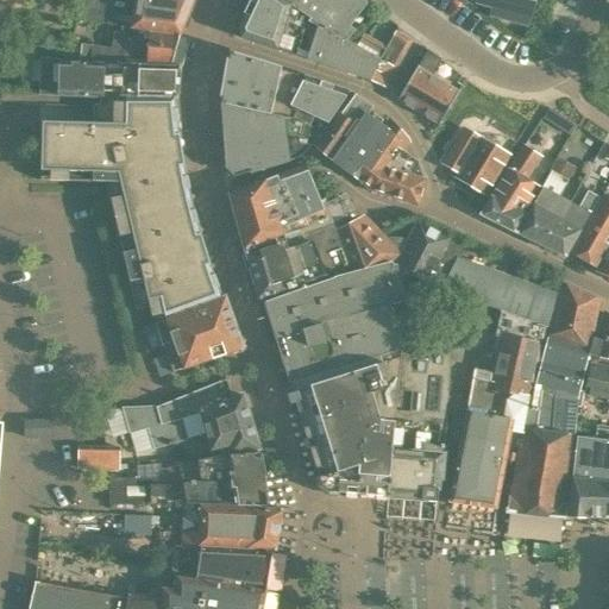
[(135,0),(131,30),(139,32),(182,38),(194,0),(135,0)]
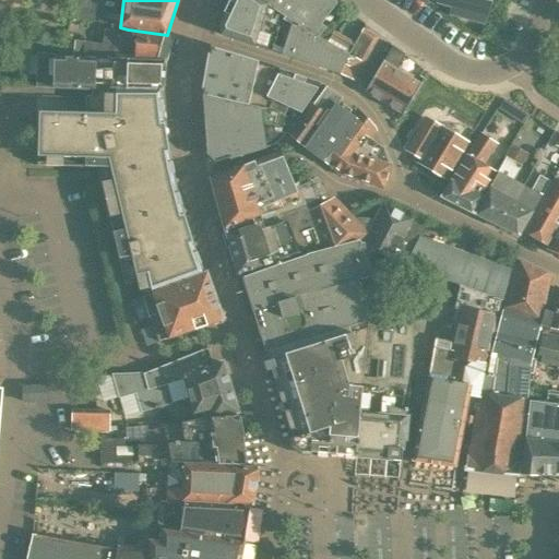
[(276,32),(282,33),(284,22),(282,21),(283,16),(258,0),(229,0),(215,28),(215,31),(216,32),(217,34),(270,51),(276,32)]
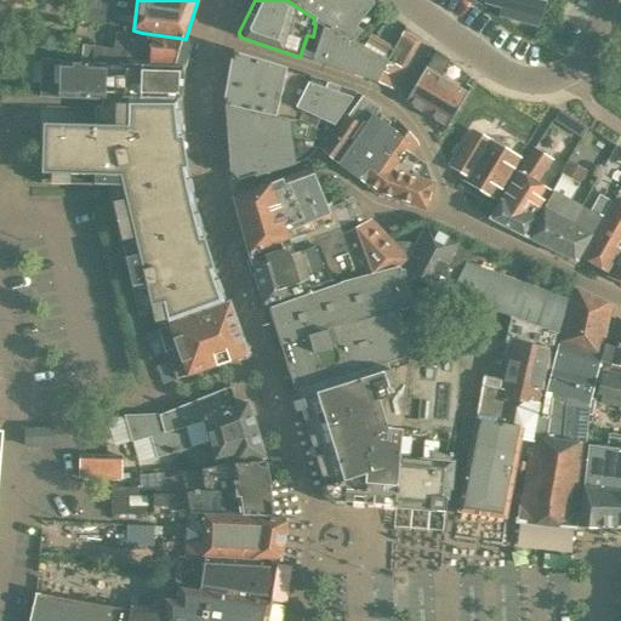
[(366,0),(286,0),(314,18),(313,23),(315,24),(343,40),(371,4),(366,0)]
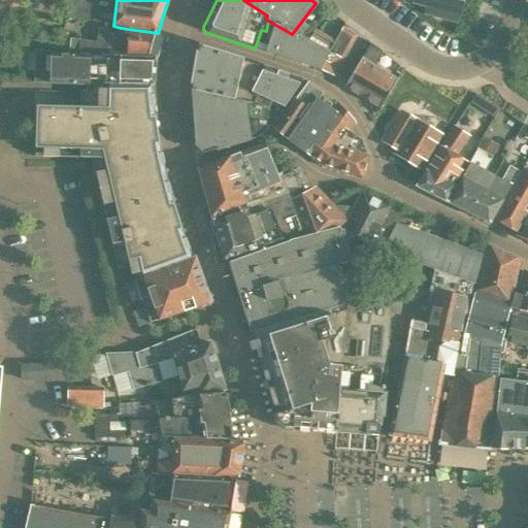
[(415,0),(414,7),(456,19),(460,0),(415,0)]
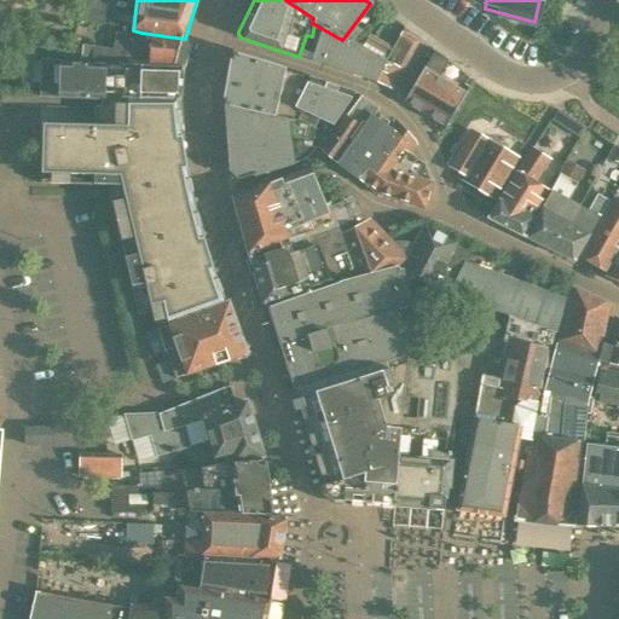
[(314,24),(312,36),(318,39),(311,61),(388,87),(398,69),(342,40),(314,24)]
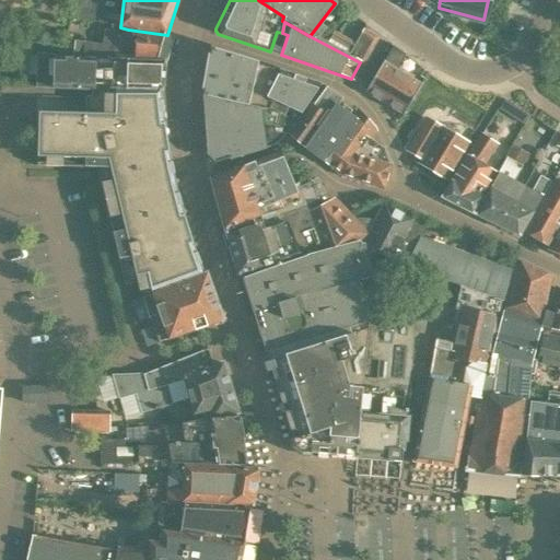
[(74,43),(72,57),(93,58),(164,61),(164,60),(156,60),(161,35),(112,27),(111,32),(105,31),(102,47),(74,43)]
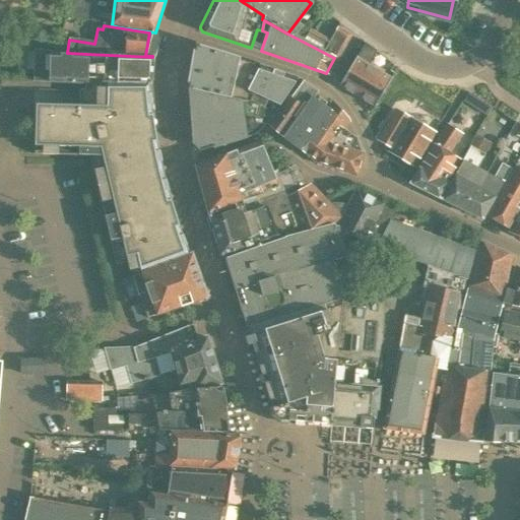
[(365,43),(355,59),(354,58),(339,84),(375,107),(391,79),(368,66),(376,52),(365,43)]
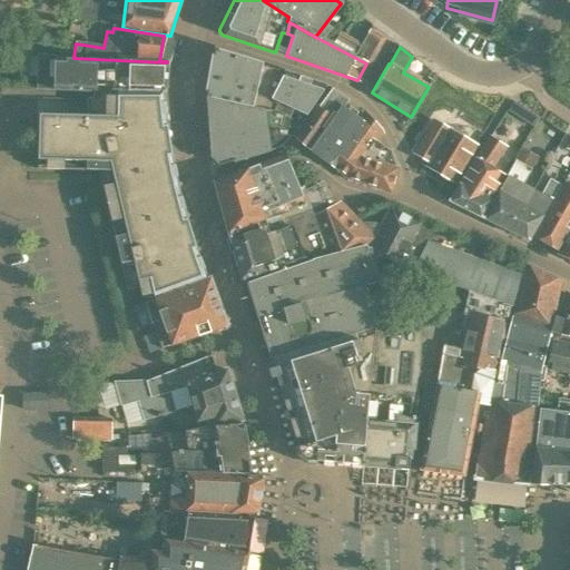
[(263,110),(273,110),(276,102),(277,100),(272,98),(284,74),(214,50),(207,86),(205,96),(263,110)]
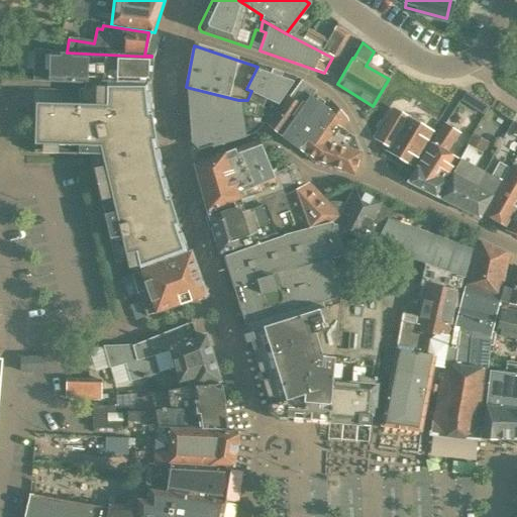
[(84,83),(84,84),(86,84),(86,54),(67,53),(67,54),(49,53),(49,50),(33,49),(32,81),(49,82),(84,83)]
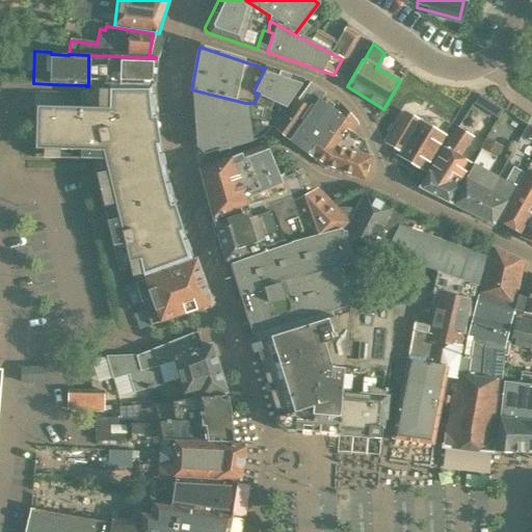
[(130,269),(134,281),(193,261),(193,259),(183,233),(174,204),(166,175),(160,147),(155,116),(152,87),(152,86),(154,86),(156,58),(88,55),(88,86),(86,86),(86,94),(81,94),(80,109),(37,107),(34,158),(91,159),(118,271),(130,269)]
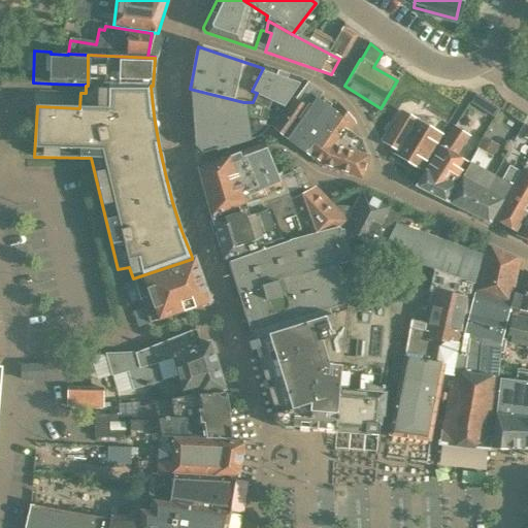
[(263,68),(252,91),(257,93),(256,95),(258,96),(283,107),(300,80),(263,68)]
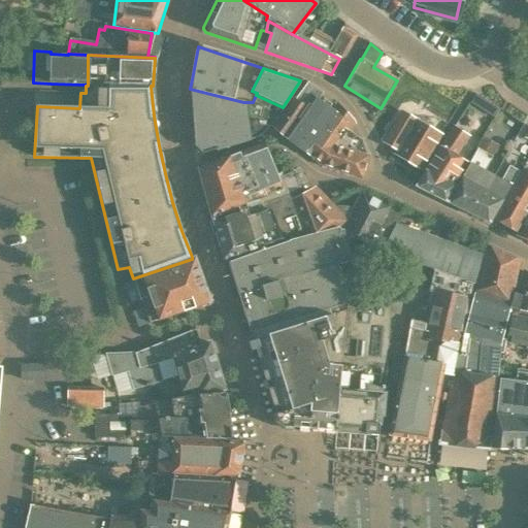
[(305,80),(270,126),(282,136),(308,156),(337,113),(326,105),(318,100),(322,93),(305,80)]
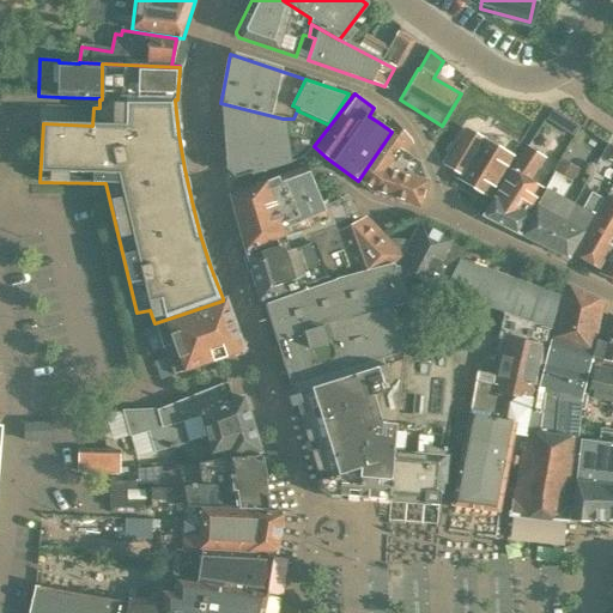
[(283,119),(220,103),(220,107),(225,170),(235,180),(299,161),(315,143),(309,138),(311,127),(295,120),(293,119),(283,119)]
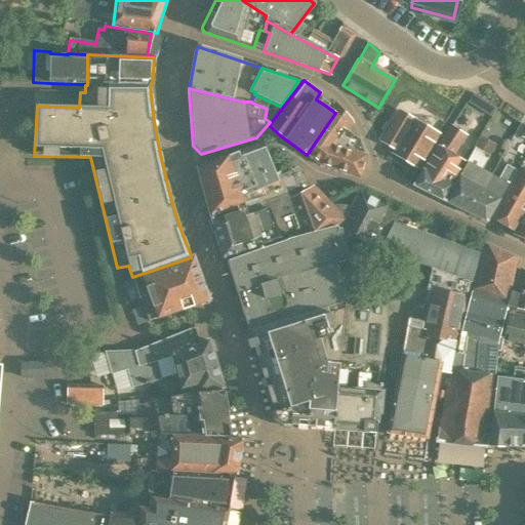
[(473,93),(469,101),(478,108),(483,101),(473,93)]
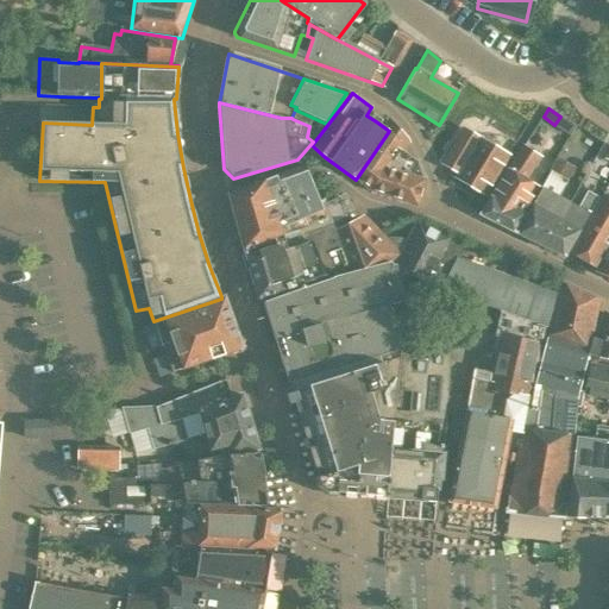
[(395,125),(389,131),(356,180),(371,192),(418,206),(422,196),(424,189),(424,180),(416,161),(415,161),(396,149),(405,136),(395,125)]
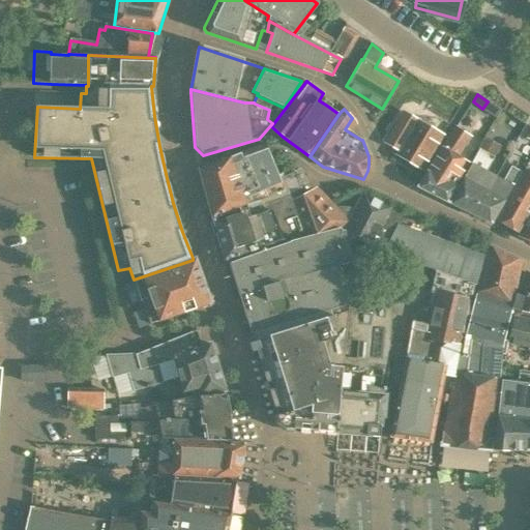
[(396,153),(422,170),(443,136),(416,120),(396,153)]
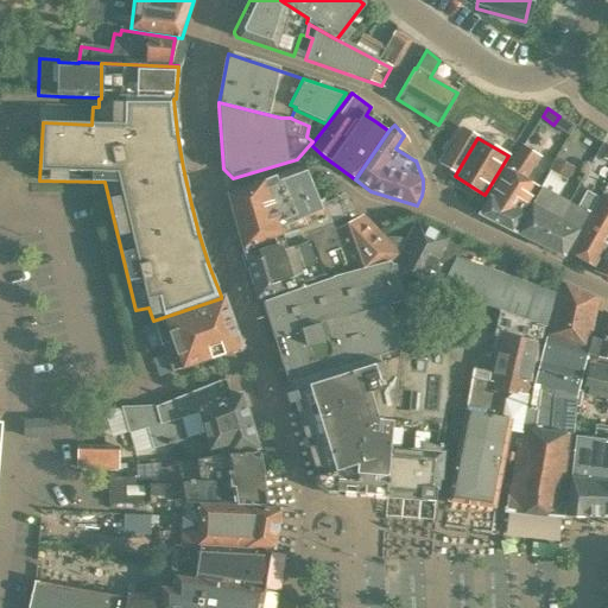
[(477,214),(513,232),(538,188),(556,159),(550,156),(532,184),(524,179),(539,157),(523,146),(477,214)]
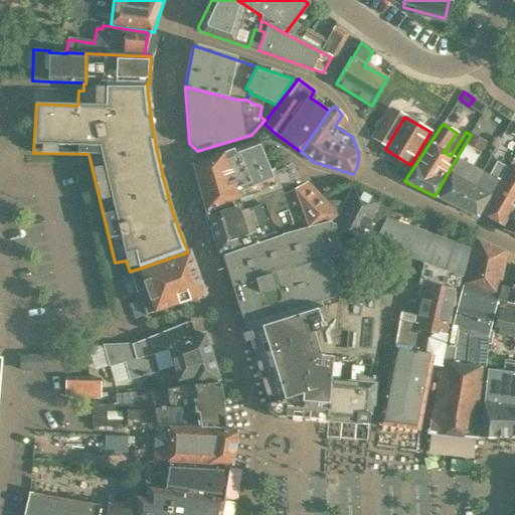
[(256,140),(229,151),(245,197),(274,187),(291,177),(286,168),(272,176),(256,140)]
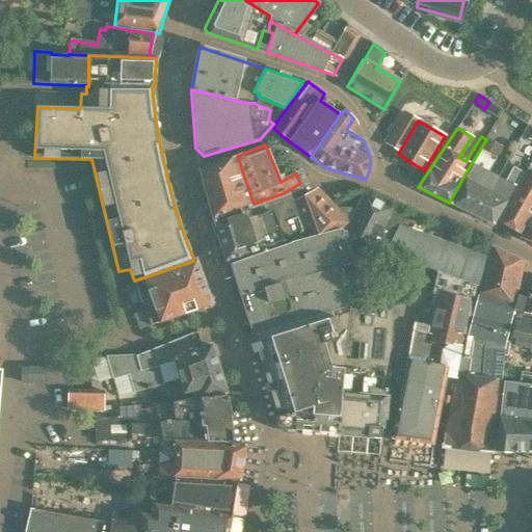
[(452,203),(473,214),(485,191),(488,192),(498,179),(486,173),(494,159),(480,152),(452,203)]
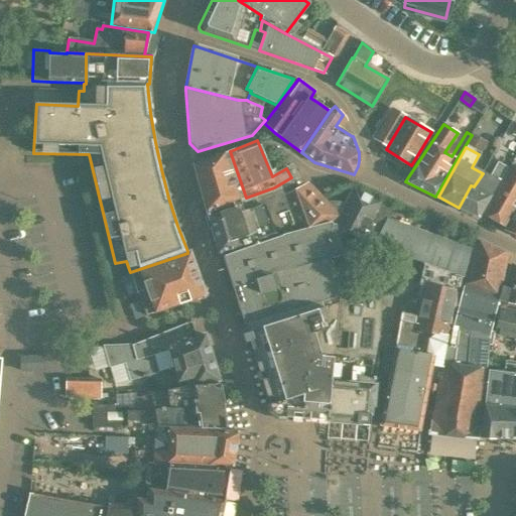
[(194,165),(207,213),(246,198),(230,151),(194,165)]
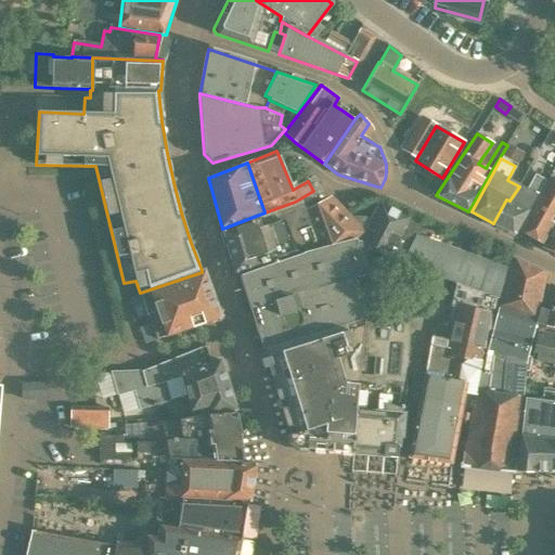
[(506,199),(493,223),(515,235),(544,182),(534,177),(527,191),(519,186),(510,201),(506,199)]
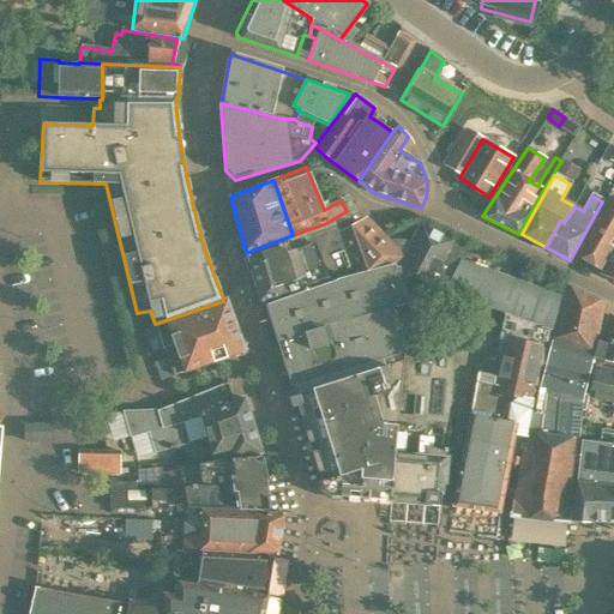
[(613,245),(613,199),(607,196),(575,254),(601,269),(613,245)]
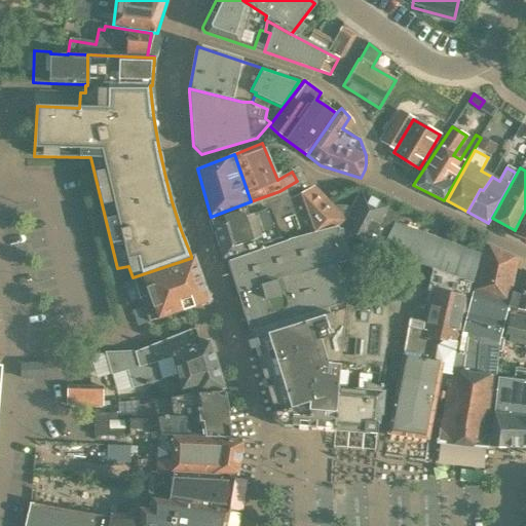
[(251,201),(211,217),(223,261),(282,238),(283,241),(336,226),(339,220),(337,210),(334,212),(322,202),(310,189),(307,191),(301,178),(297,181),(279,191),(251,201)]
